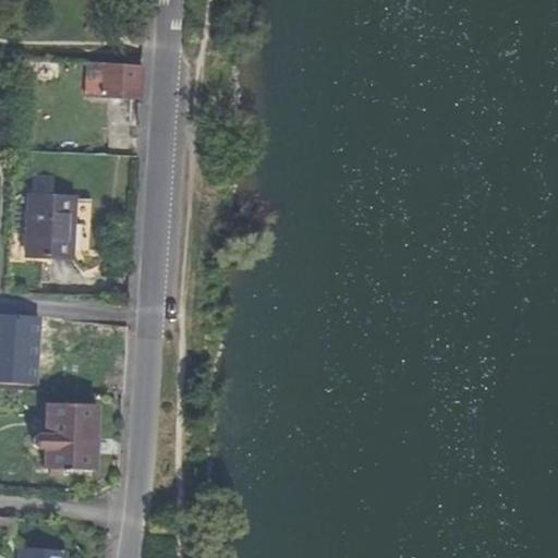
[(142,99),(144,67),(104,64),(101,97),(142,99)]
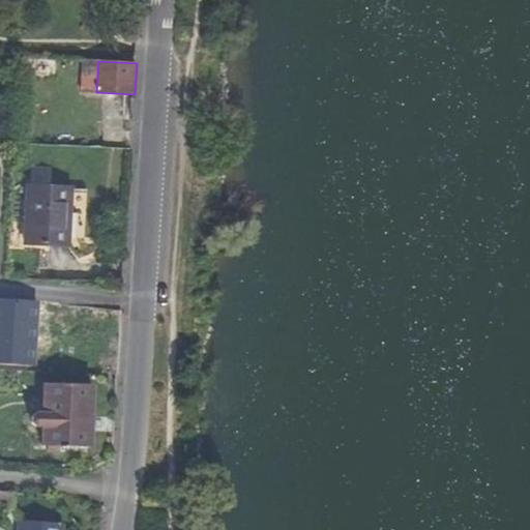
[(25,243),(68,246),(71,190),(28,188),(25,243)]
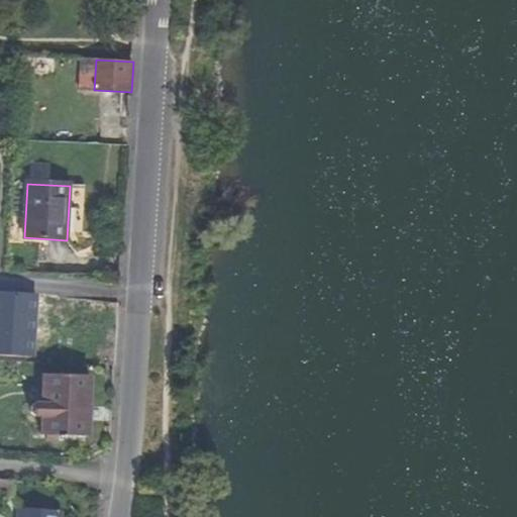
[(36,297),(0,293),(0,356),(31,359),(36,297)]
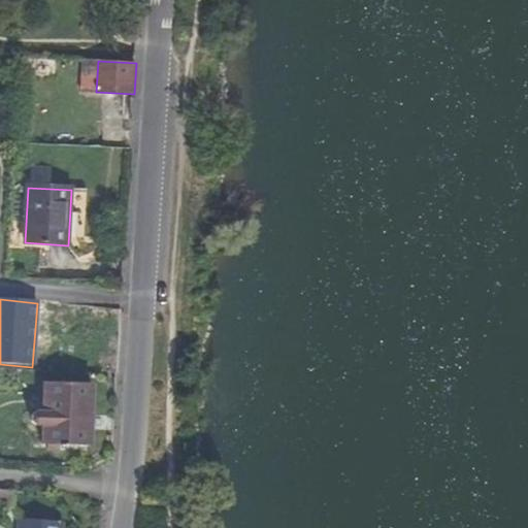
[(79,451),(79,446),(90,446),(93,383),(44,381),(42,443),(47,443),(47,450),(79,451)]
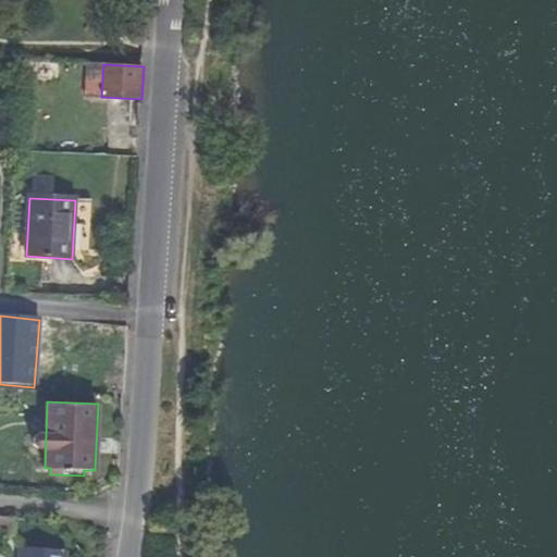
[(0,517),(0,533),(10,534),(11,518),(0,517)]
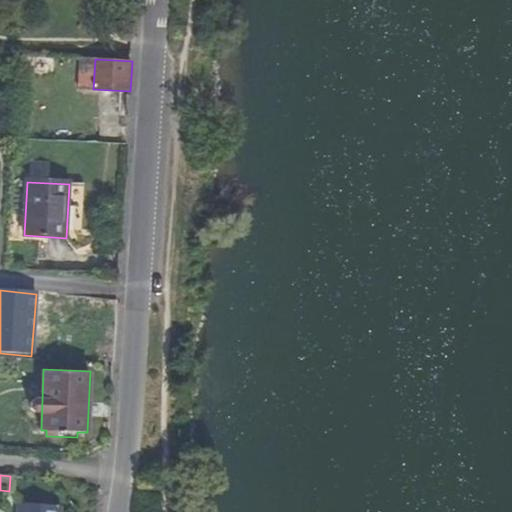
[(56,511),(57,504),(16,503),(15,511),(56,511)]
